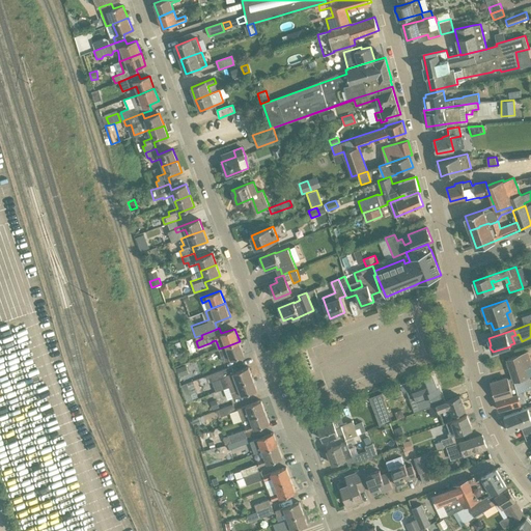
[(240,341),(226,346),(229,354),(222,357),(224,362),(244,355),(240,341)]
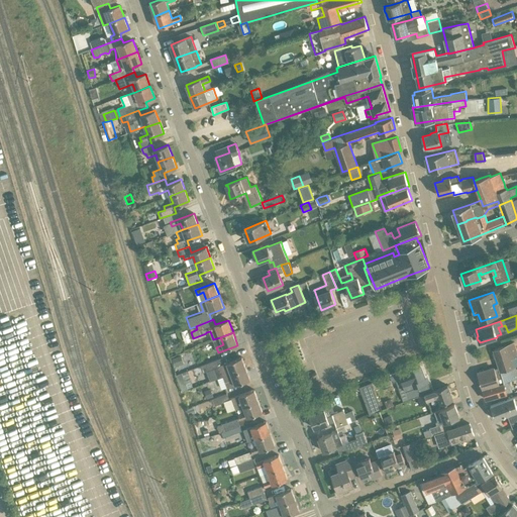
[(495,369),(478,374),(483,389),(504,383),(501,372),(514,369),(513,368),(512,359),(516,357),(516,352),(514,342),(505,345),(494,349),(500,368),(495,370),(495,369)]
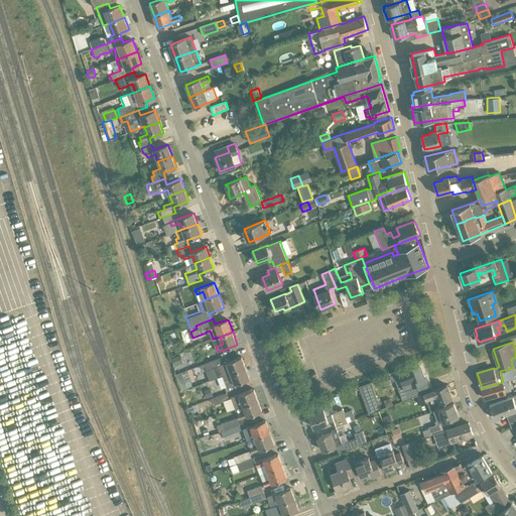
[(172,359),(172,360),(174,367),(183,364),(180,356),(172,359)]
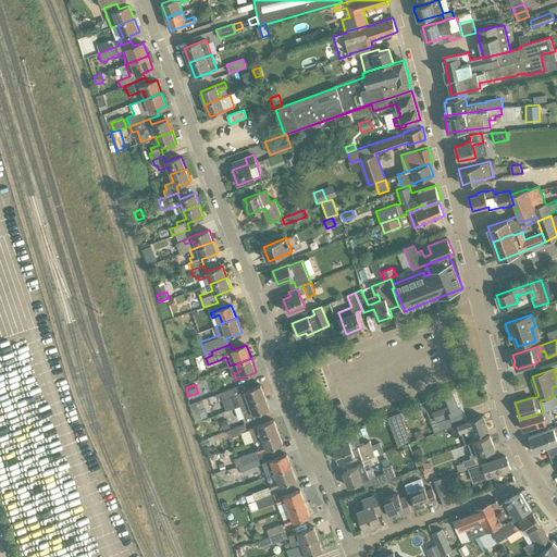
[(220,401),(223,399),(227,411),(240,406),(265,396),(261,384),(239,393),(237,386),(217,394),(220,401)]
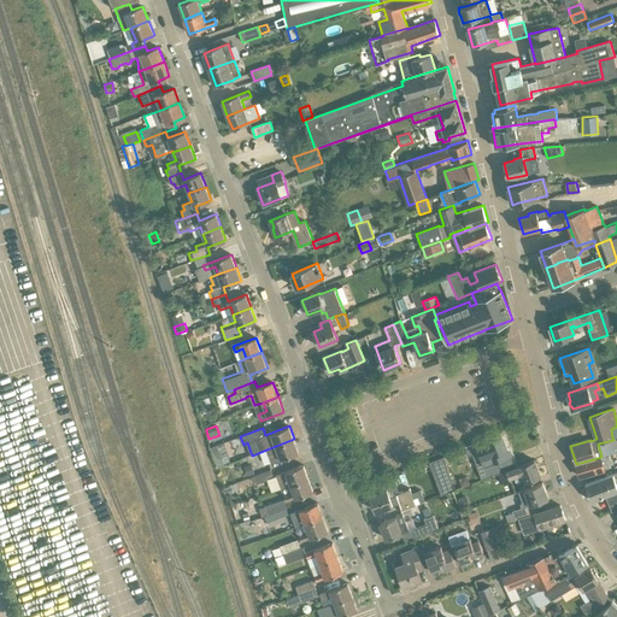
[(498,463),(512,458),(510,448),(507,448),(503,435),(465,448),(469,456),(480,452),(488,476),(493,474),(491,468),(499,464),(498,463)]
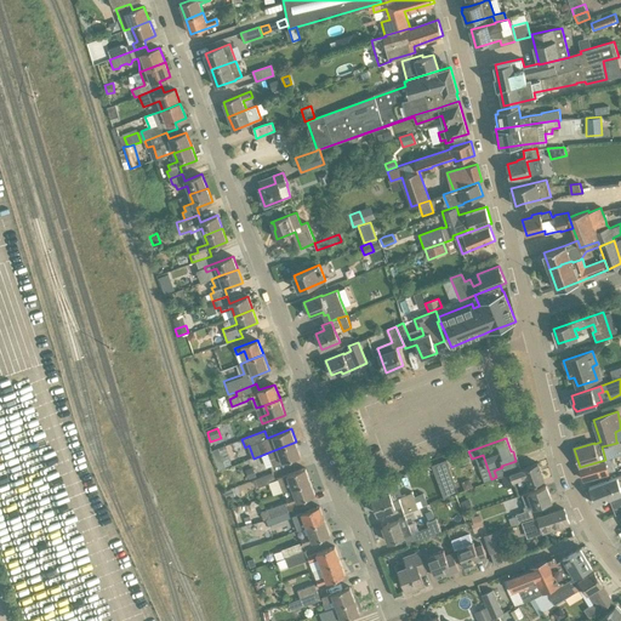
[(580,467),(582,479),(615,471),(611,459),(620,455),(620,445),(619,440),(616,442),(617,443),(602,446),(605,460),(580,467)]
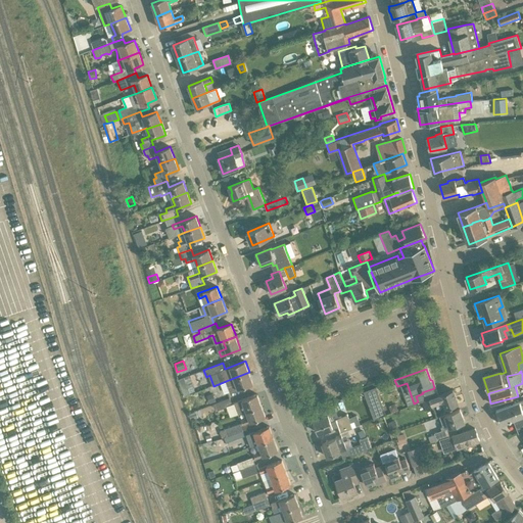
[(226,381),(230,392),(253,383),(249,372),(226,381)]
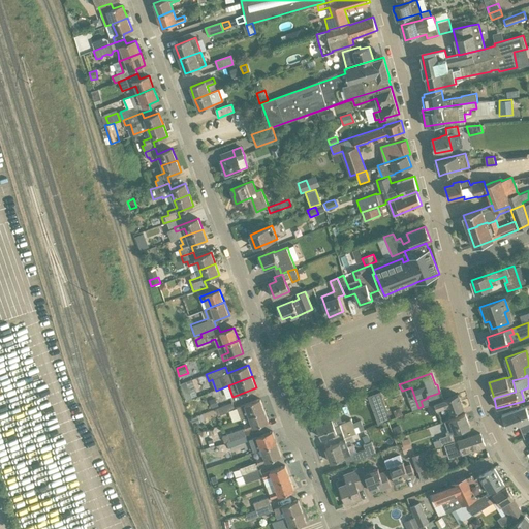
[(370,401),(380,398),(382,397),(380,392),(378,392),(368,396),(370,401)]
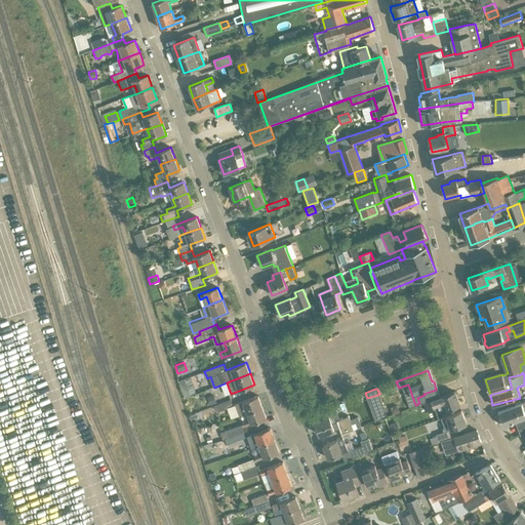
[(419,404),(422,402),(439,397),(437,391),(425,395),(417,398),(419,403),(419,404)]
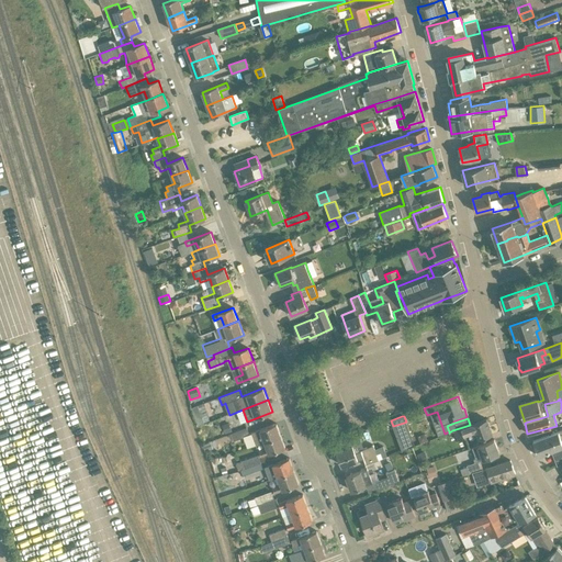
[(470,425),(452,430),(457,441),(465,438),(464,435),(475,431),(479,439),(493,435),(486,418),(470,425)]
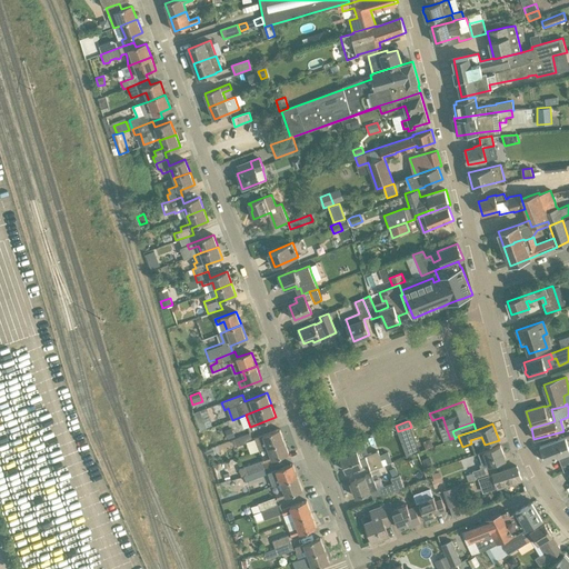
[(259,450),(268,447),(285,441),(280,429),(255,438),(259,450)]
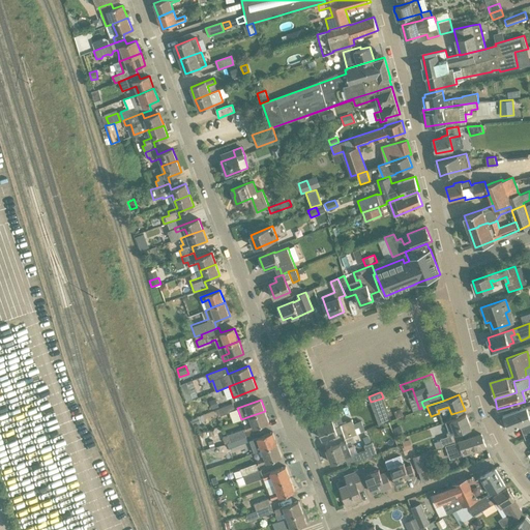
[(233,404),(218,409),(221,415),(235,410),(233,404)]
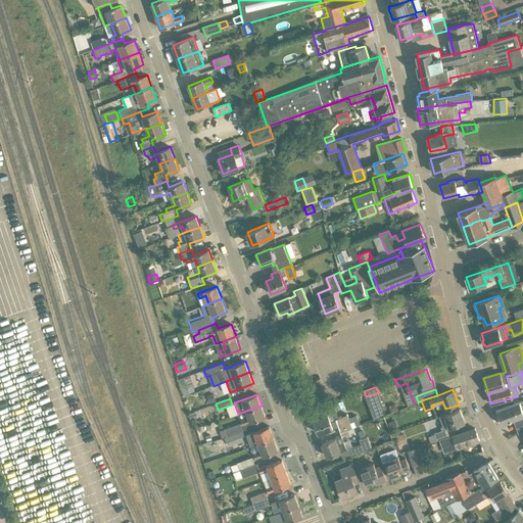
[(522,400),(506,407),(496,411),(502,425),(513,420),(518,433),(522,430),(522,400)]
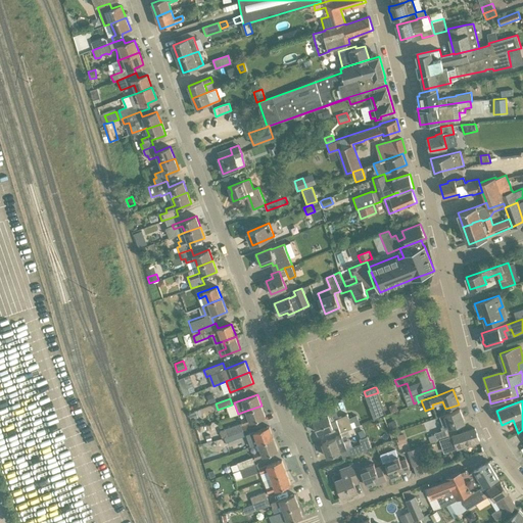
[(384,415),(380,403),(370,408),(374,418),(384,415)]
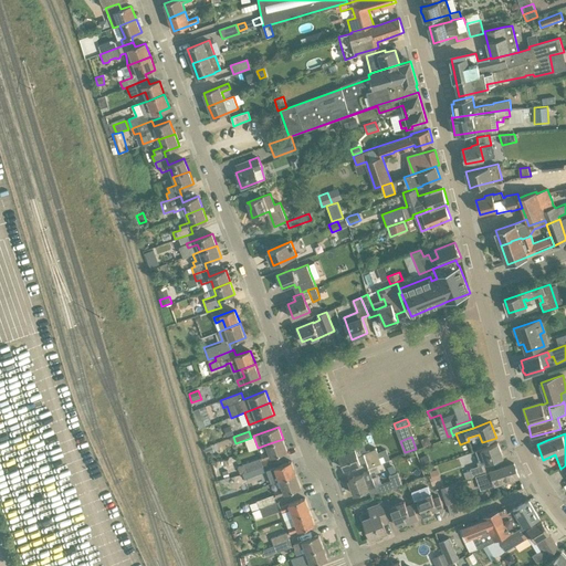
[(283,439),(266,444),(269,452),(261,454),(263,460),(287,451),(283,439)]
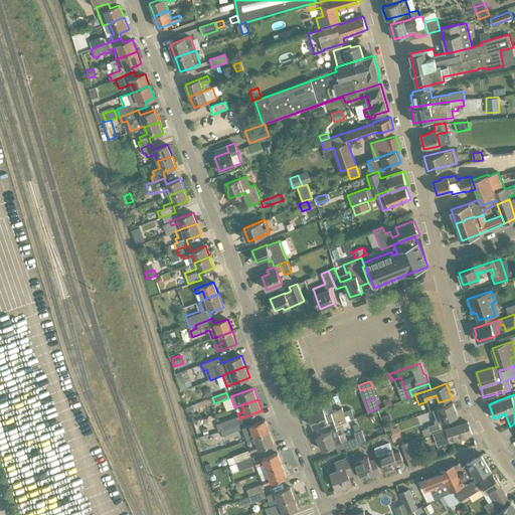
[(337,409),(334,411),(330,401),(321,404),(323,408),(309,413),(314,426),(328,421),(332,419),(334,425),(353,418),(349,407),(337,411),(337,409)]
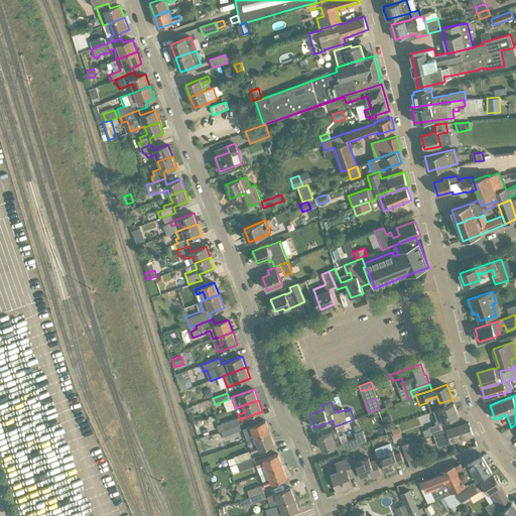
[(443,422),(459,416),(454,403),(433,411),(437,420),(434,421),(436,424),(428,427),(428,428),(430,434),(437,432),(443,430),(440,423),(443,422)]
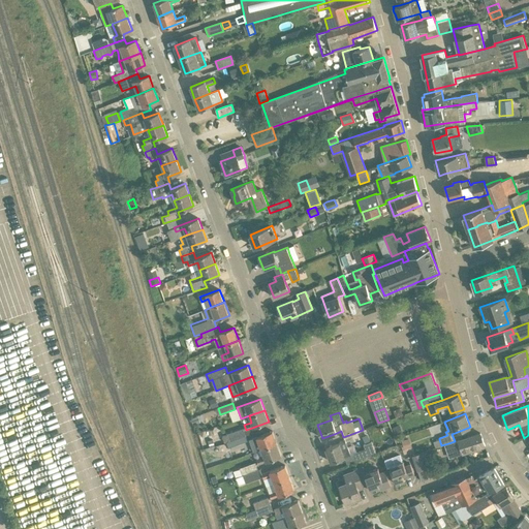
[(393,428),(397,438),(403,435),(400,425),(393,428)]
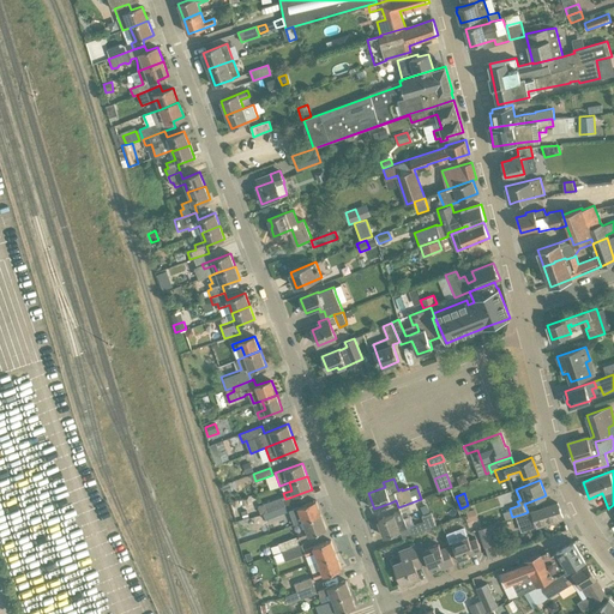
[(268,512),(286,505),(282,497),(264,503),(268,512)]
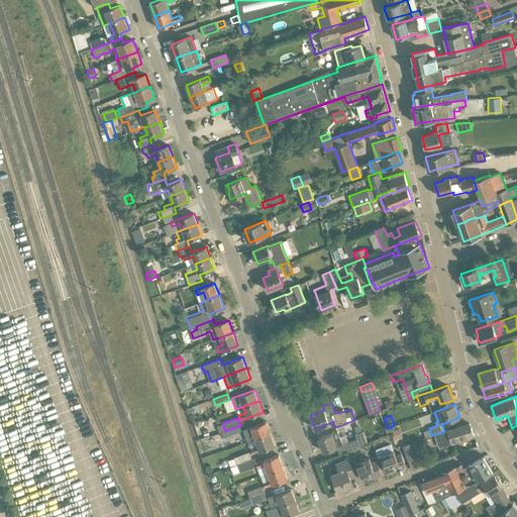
[(247,441),(255,438),(255,439),(271,433),(267,421),(243,430),(247,441)]
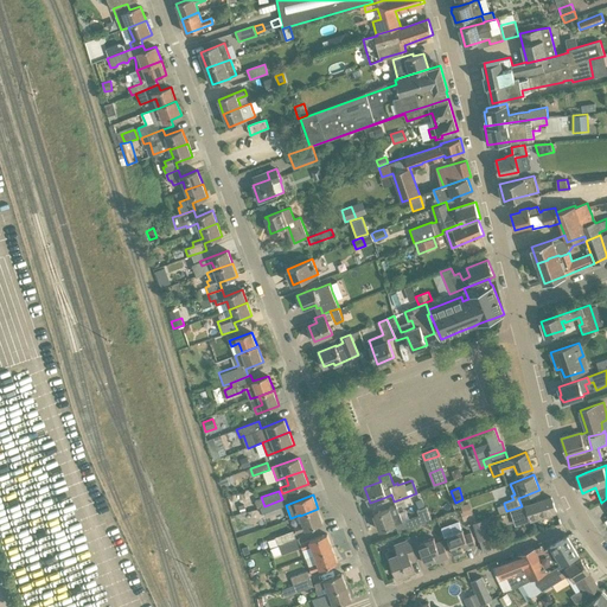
[(522,508),(522,506),(515,509),(519,524),(530,521),(530,519),(556,510),(551,497),(525,506),(522,508)]
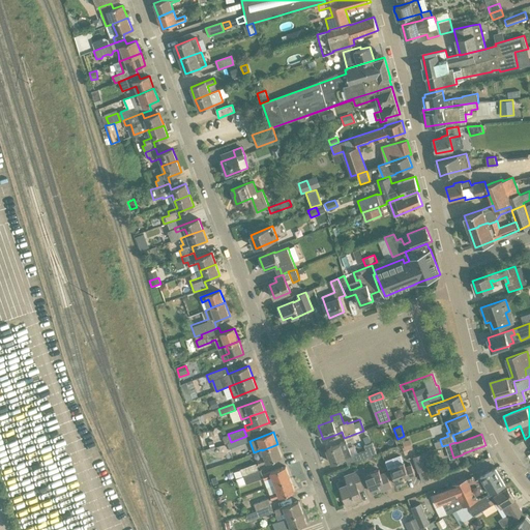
[(246,436),(231,442),(227,443),(229,449),(248,442),(246,436)]
